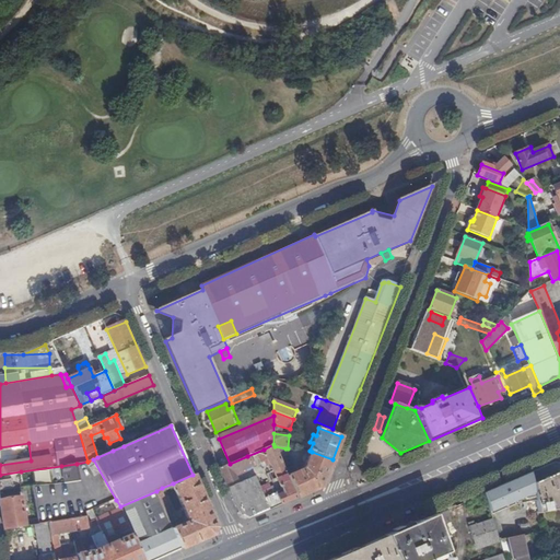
[(113,451),(124,446),(120,439),(109,443),(113,451)]
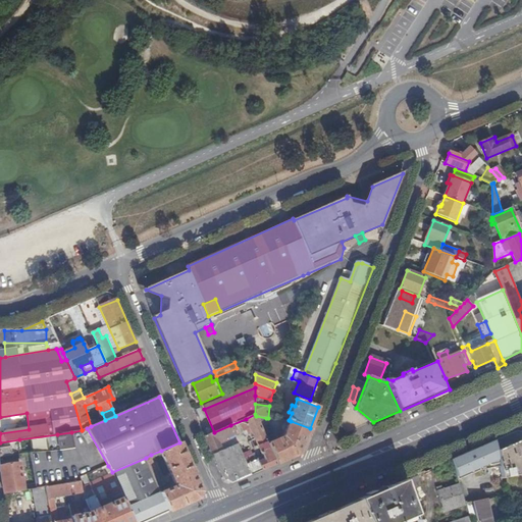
[(233,483),(277,464),(268,442),(256,416),(255,414),(246,419),(263,460),(259,462),(258,459),(255,461),(251,452),(243,455),(239,445),(213,456),(223,479),(233,483)]
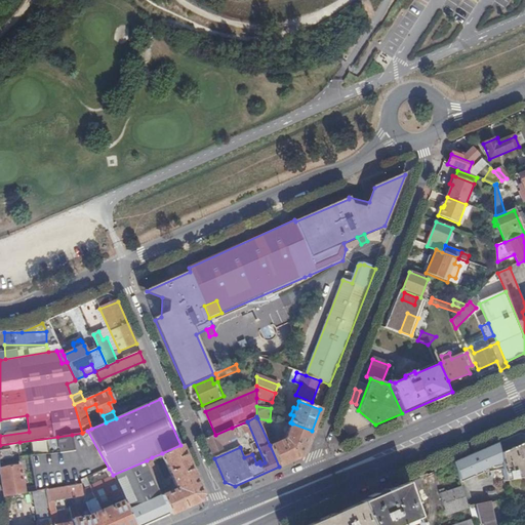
[(257,418),(270,445),(278,442),(268,420),(257,418)]
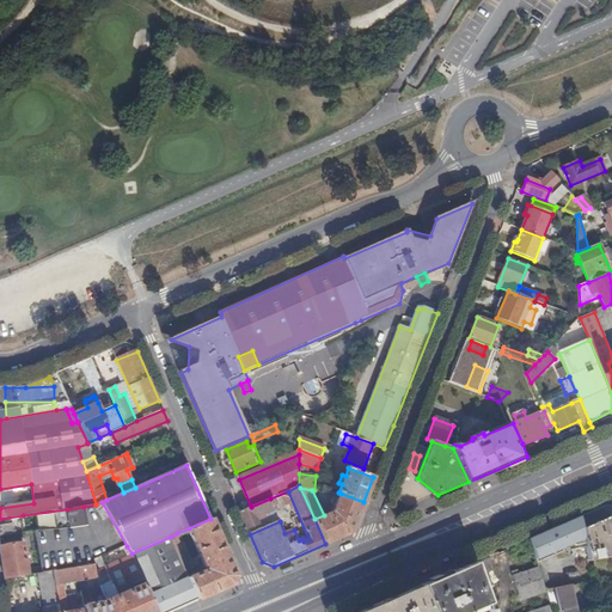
[(352,532),(363,502),(341,494),(336,503),(332,502),(331,506),(335,507),(334,512),(324,515),(314,519),(325,544),(352,532)]
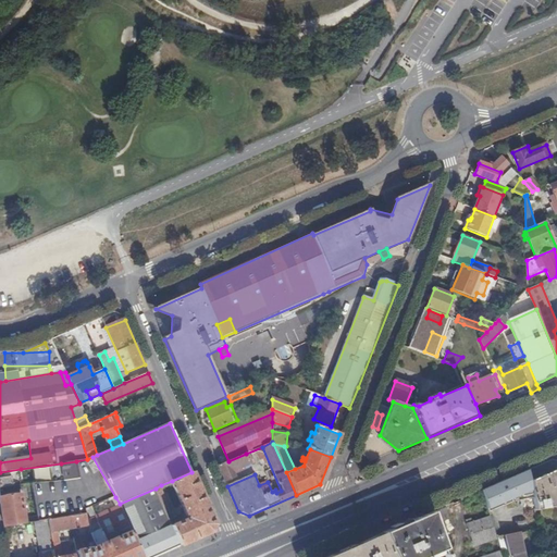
[(229,461),(219,466),(225,481),(235,477),(233,471),(250,463),(246,454),(229,461)]
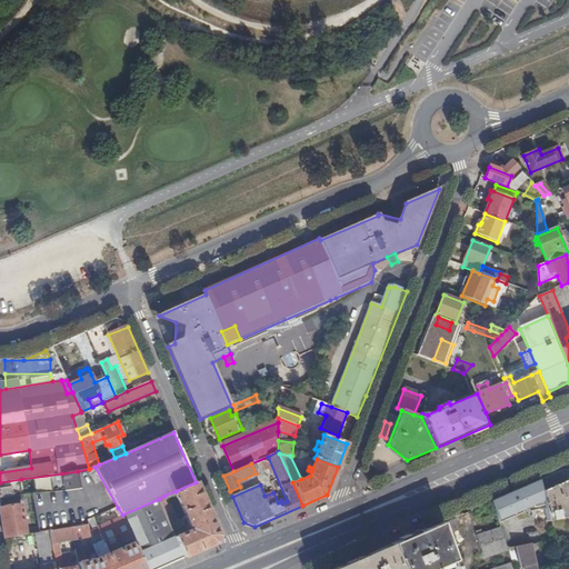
[(89,469),(78,471),(81,489),(88,520),(118,508),(95,467),(89,469)]
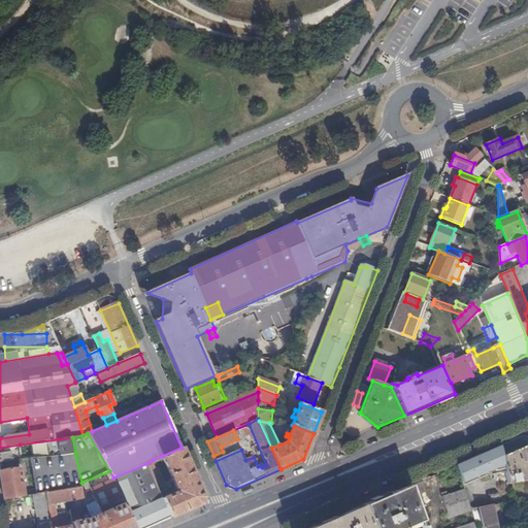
[(527,436),(524,436),(503,444),(507,466),(507,483),(527,479),(527,436)]
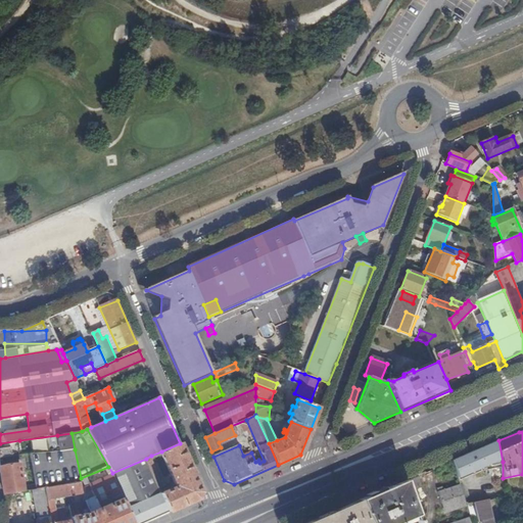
[(72,433),(57,435),(60,452),(75,449),(72,433)]
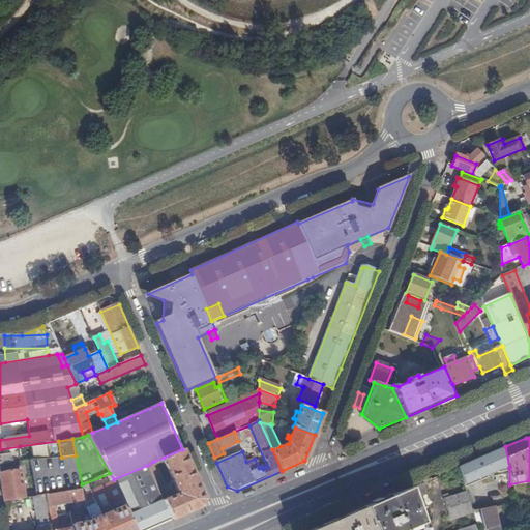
[(20,446),(0,449),(0,454),(11,453),(12,459),(21,458),(20,446)]
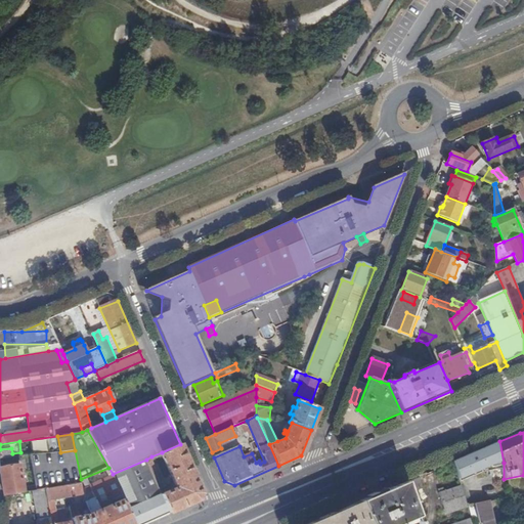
[(504,463),(499,441),(454,461),(461,479),(504,463)]
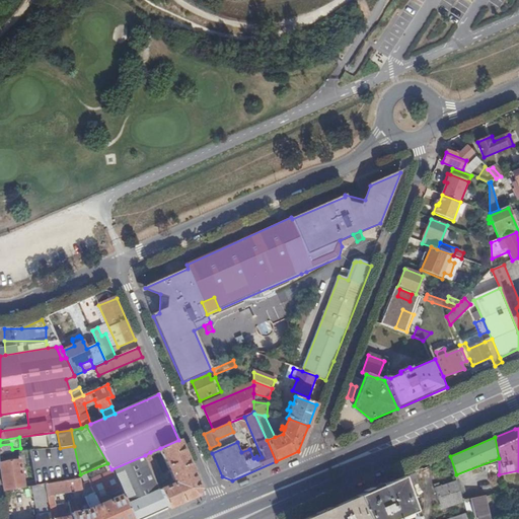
[(160,490),(168,509),(197,496),(200,489),(178,440),(160,448),(175,484),(160,490)]
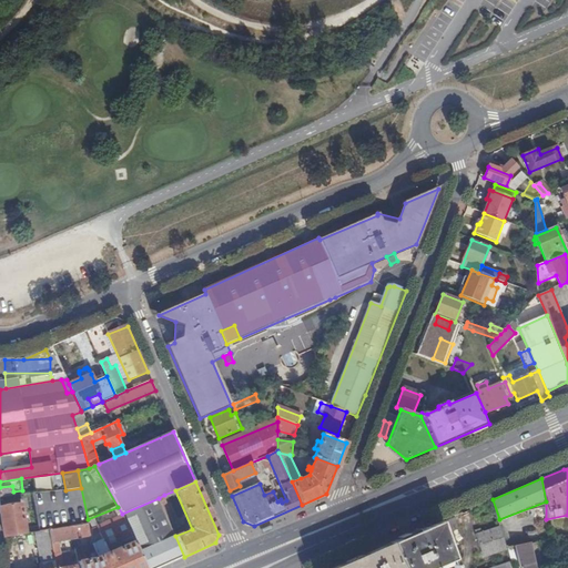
[(12,486),(0,487),(0,498),(14,496),(13,492),(12,486)]
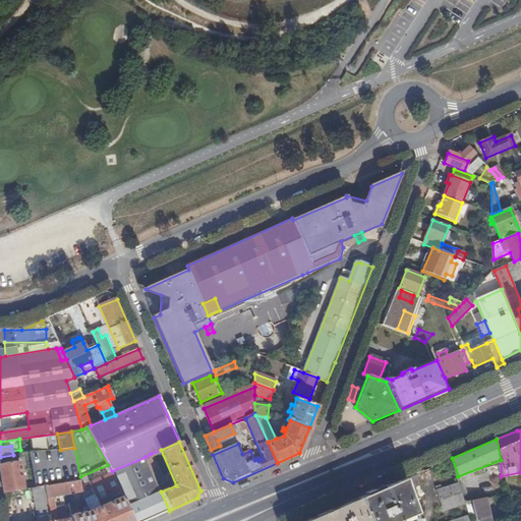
[(74,448),(60,450),(49,452),(47,450),(31,453),(37,488),(46,486),(65,483),(80,480),(80,476),(74,448)]
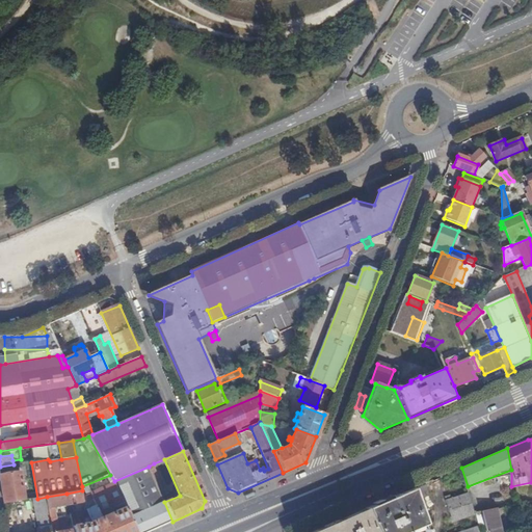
[(149,467),(162,498),(167,496),(154,463),(149,467)]
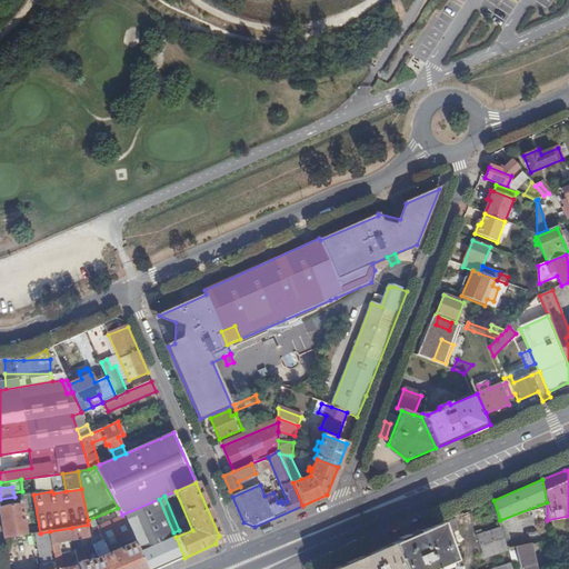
[(123,517),(146,568),(158,568),(185,558),(176,537),(173,532),(159,499),(122,515),(123,517)]
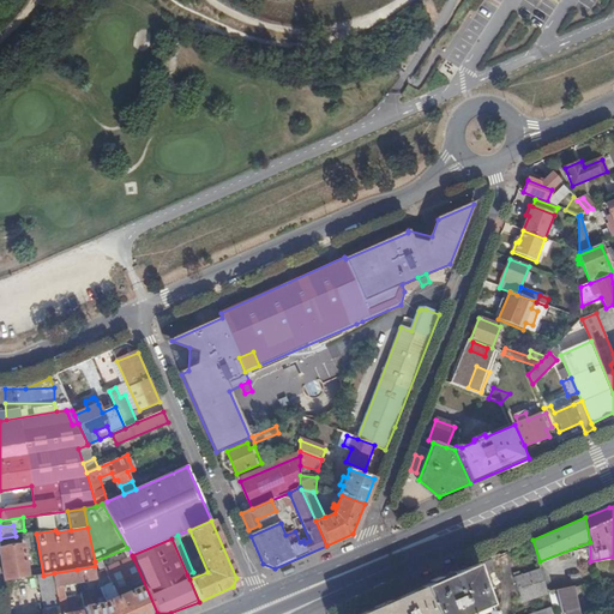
[(24,546),(0,548),(5,582),(29,577),(24,546)]
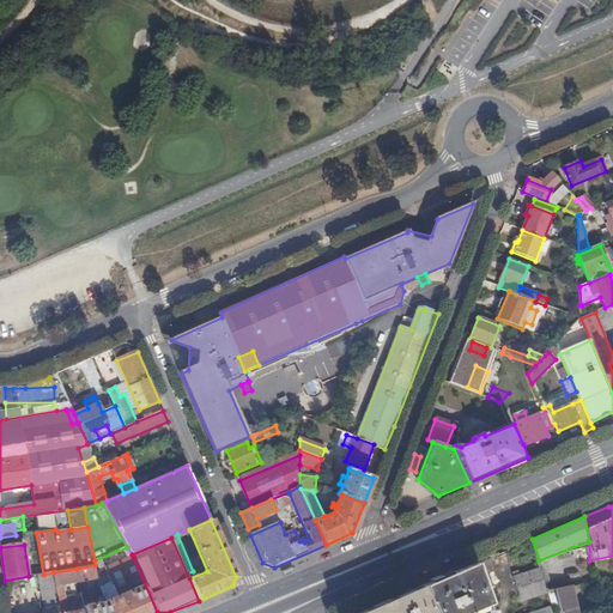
[(86,611),(86,612),(157,612),(133,557),(99,571),(101,577),(108,574),(111,583),(103,587),(97,589),(82,593),(84,607),(85,611),(86,611)]
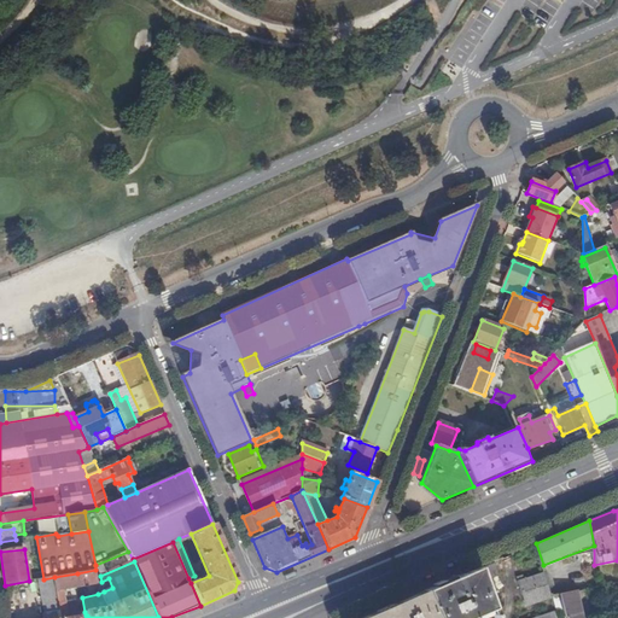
[(503,571),(500,563),(487,567),(491,577),(503,571)]
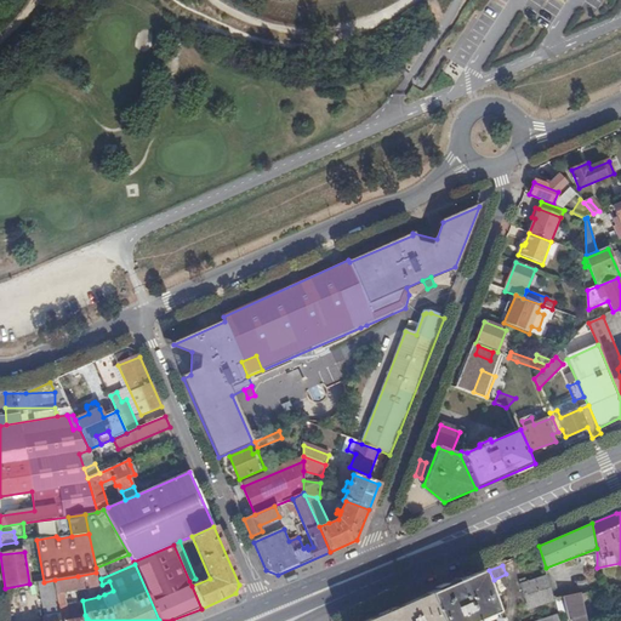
[(494,580),(489,570),(428,594),(439,620),(491,620),(495,620),(501,620),(507,619),(494,580)]
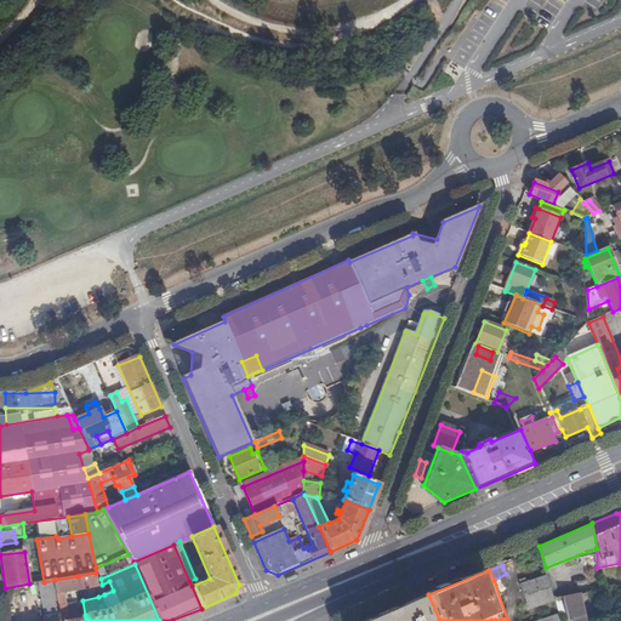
[(78,576),(81,590),(98,586),(96,573),(78,576)]
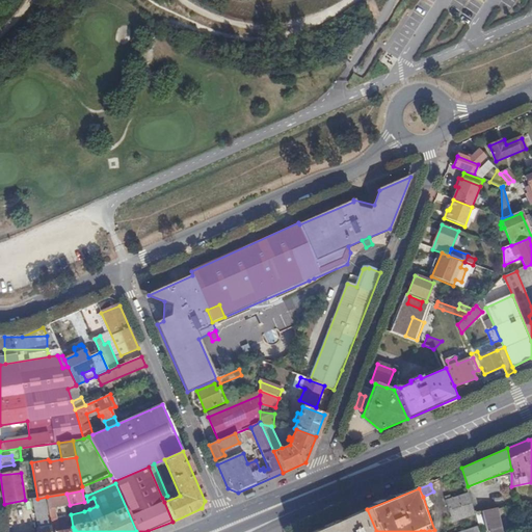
[(53,531),(75,531),(75,530),(74,530),(73,527),(71,527),(72,530),(69,531),(68,526),(61,527),(61,531),(60,531),(59,531),(54,507),(70,505),(67,494),(47,497),(52,526),(53,531)]
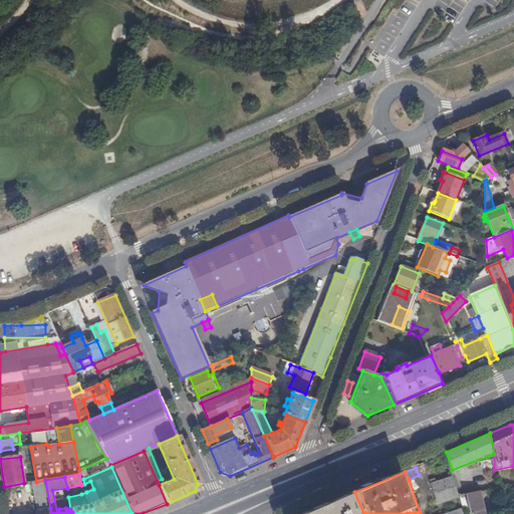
[(459,496),(454,482),(453,477),(431,485),(438,504),(459,497),(459,496)]
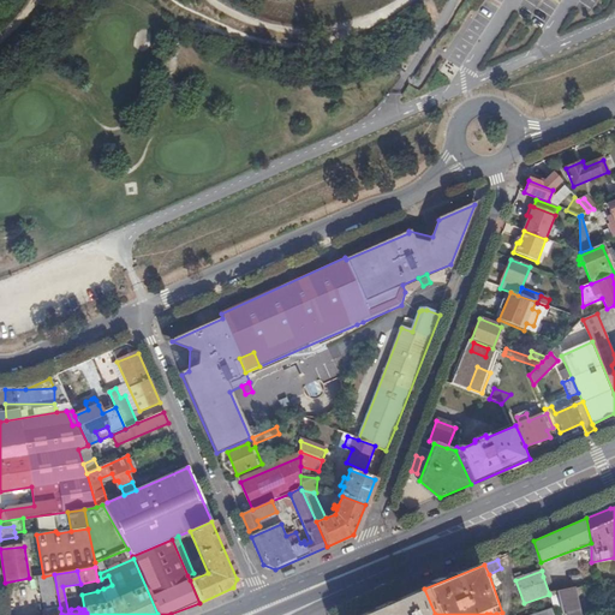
[(574,589),(596,584),(593,572),(550,581),(547,574),(543,577),(549,593),(553,593),(556,592),(574,589)]
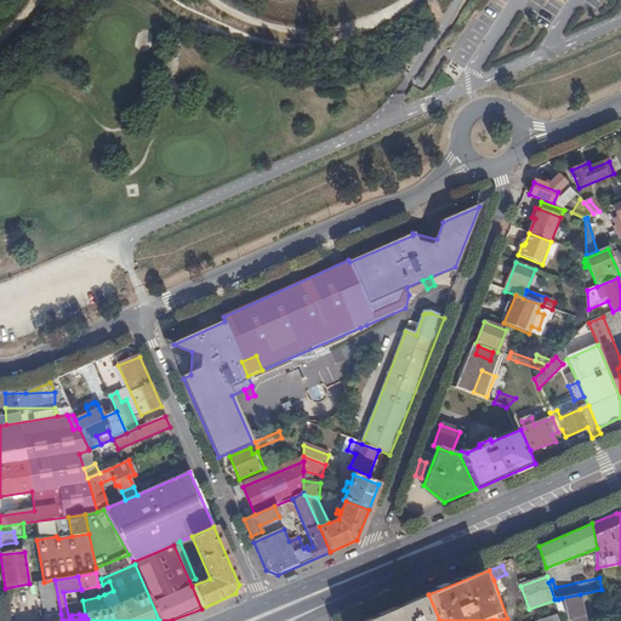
[(44,582),(39,582),(46,617),(57,615),(61,614),(55,580),(44,582)]
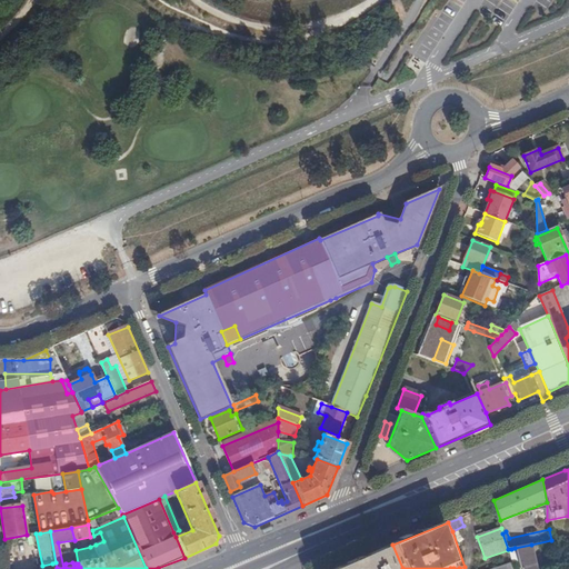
[(100,532),(93,536),(96,545),(103,541),(100,532)]
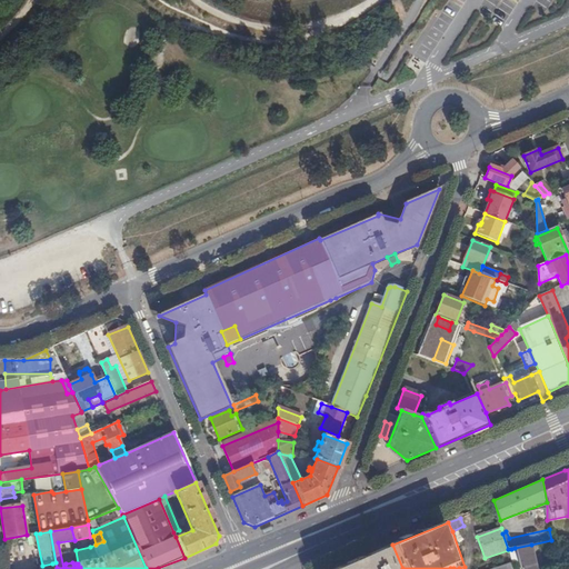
[(402,568),(392,545),(367,556),(371,568),(402,568)]
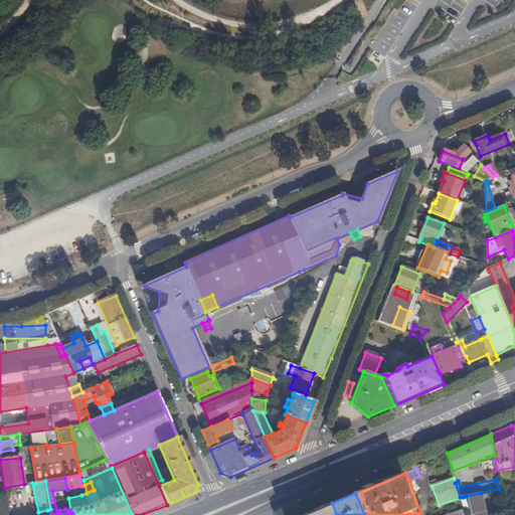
[(485,514),(481,493),(466,496),(471,513),(472,513),(472,514),(473,514),(485,514)]
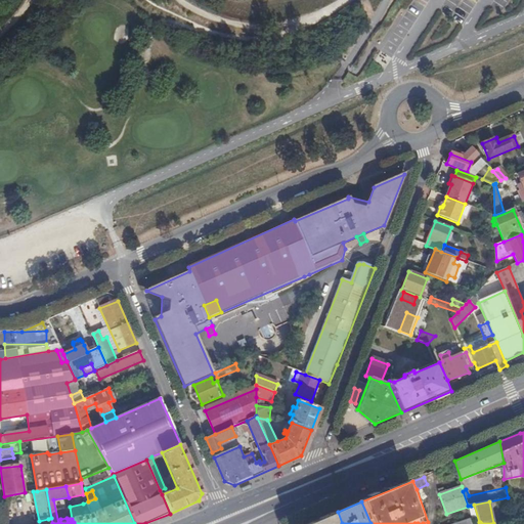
[(342,523),(338,512),(314,522),(314,523),(342,523)]
